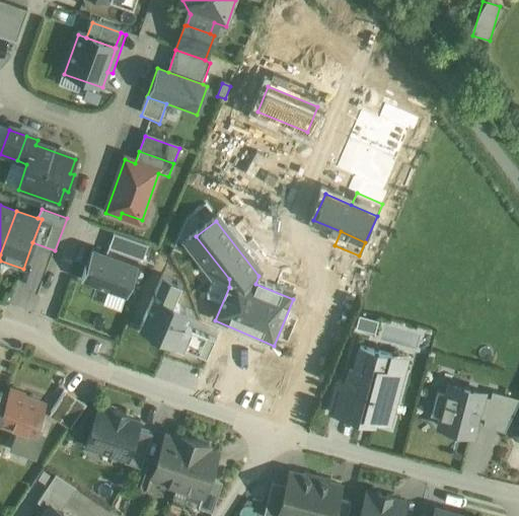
[(148,248),(114,236),(108,250),(143,263),(148,248)]
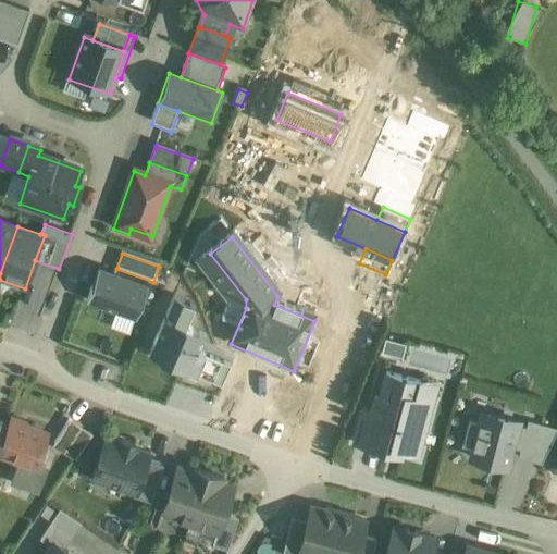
[(148,287),(99,270),(93,286),(87,304),(136,321),(141,304),(143,304),(148,287)]
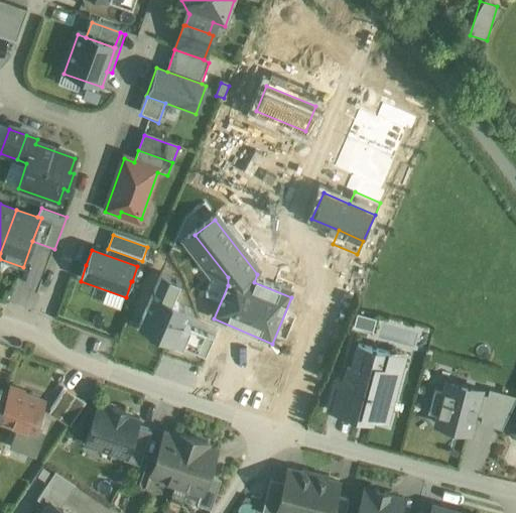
[(138,330),(205,361),(214,342),(183,328),(190,311),(170,302),(178,284),(162,277),(138,330)]
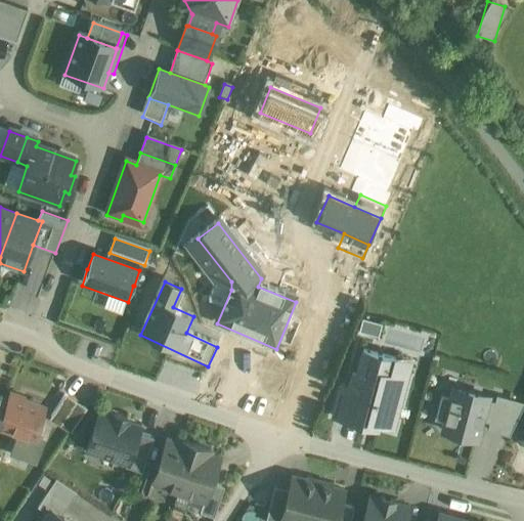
[(359,332),(379,335),(381,323),(361,320),(359,332)]
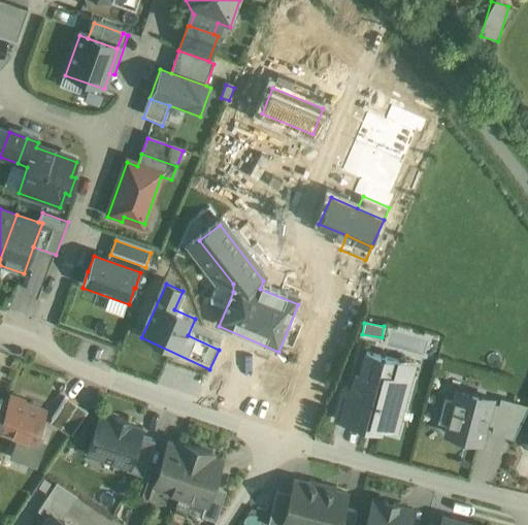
[(399,364),(366,355),(359,380),(356,379),(352,392),(344,390),(336,423),(364,430),(366,425),(394,432),(395,427),(398,425),(402,412),(400,408),(407,382),(395,379),(399,365),(399,364)]
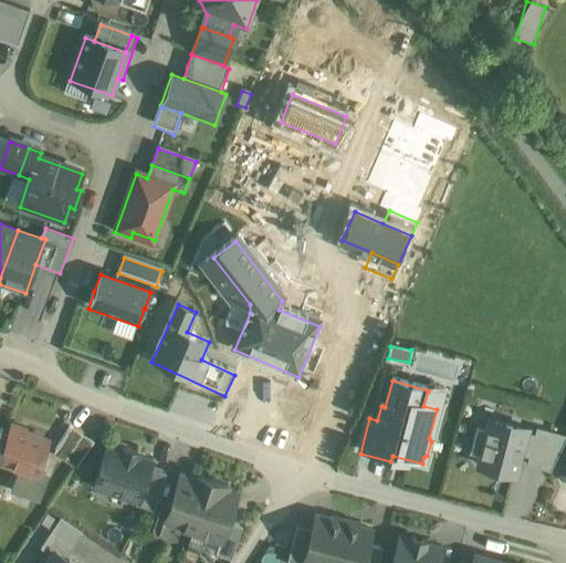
[(527,430),(498,423),(495,431),(477,427),(469,455),(481,458),(479,467),(515,477),(521,456),(528,458),(535,436),(526,434),(527,430)]
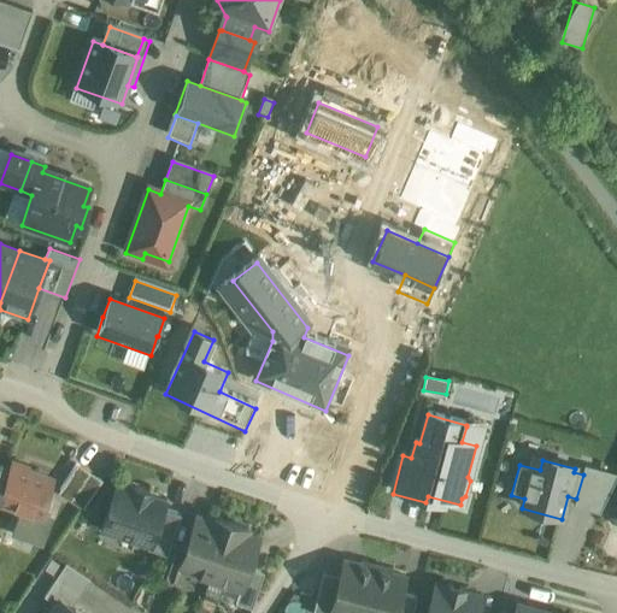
[(616,479),(616,476),(585,467),(583,475),(576,499),(574,508),(600,516),(616,479)]
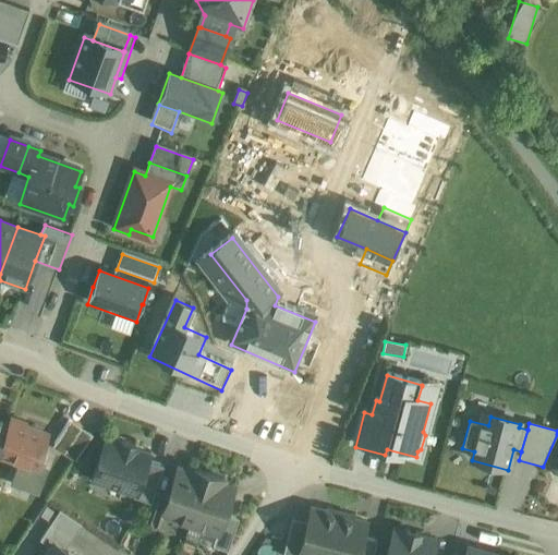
[(0,454),(9,429),(0,424),(0,454)]
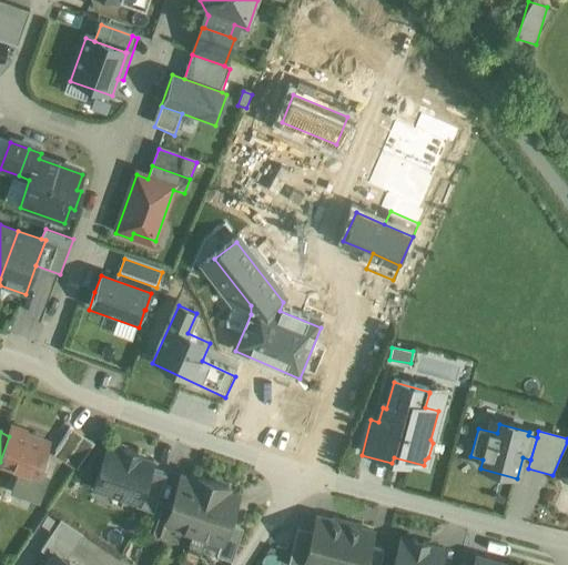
[(93,447),(70,432),(54,454),(78,470),(93,447)]
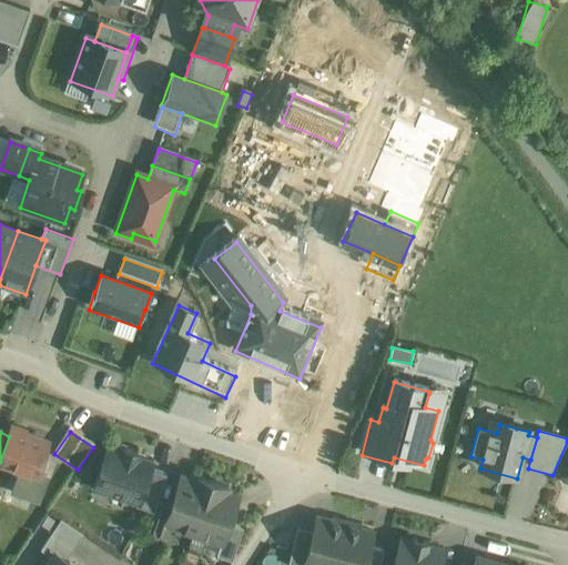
[(48,445),(24,436),(24,439),(10,433),(9,436),(0,462),(0,465),(21,473),(13,494),(38,503),(46,480),(37,477),(48,445)]
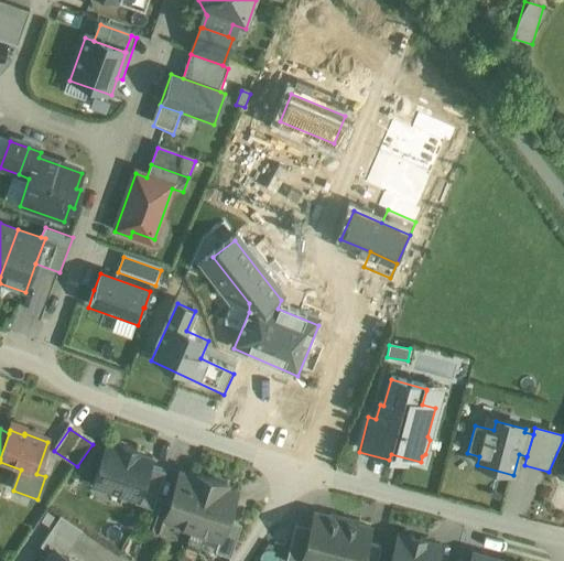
[(121,452),(107,446),(94,486),(137,500),(138,502),(149,467),(151,462),(137,456),(138,453),(122,449),(121,452)]
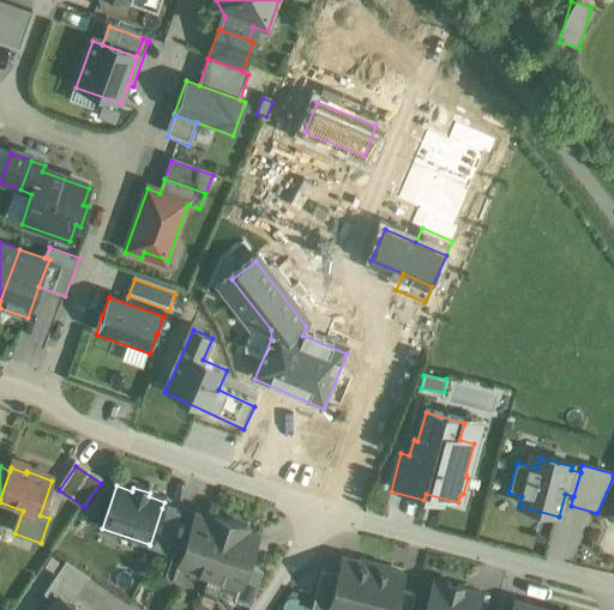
[(162,508),(150,545),(149,544),(146,549),(167,555),(172,541),(180,514),(162,508)]
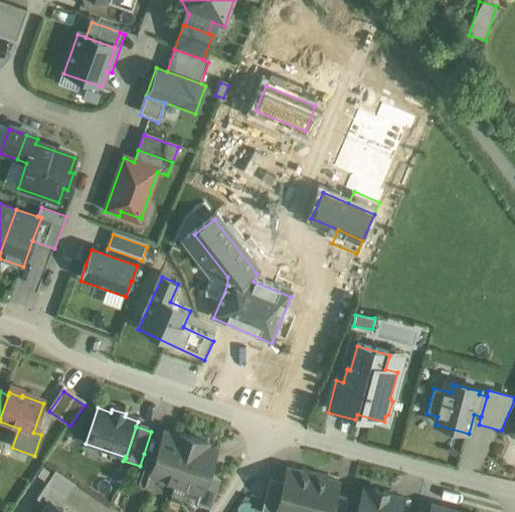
[(174,438),(164,434),(156,458),(150,476),(153,477),(176,485),(191,439),(175,434),(174,438)]
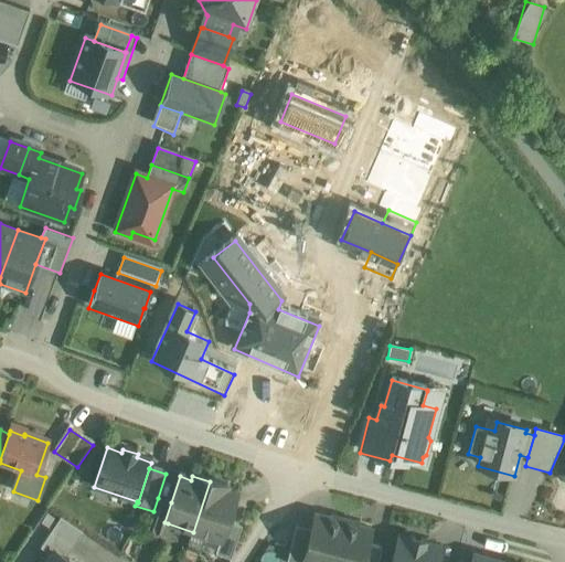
[(210,481),(193,532),(220,541),(221,541),(227,522),(236,496),(225,491),(227,487),(210,481)]
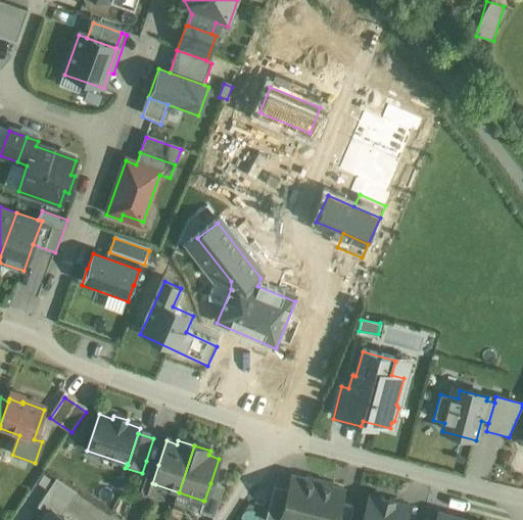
[(142,473),(135,493),(150,499),(155,484),(152,483),(158,465),(146,461),(142,473)]
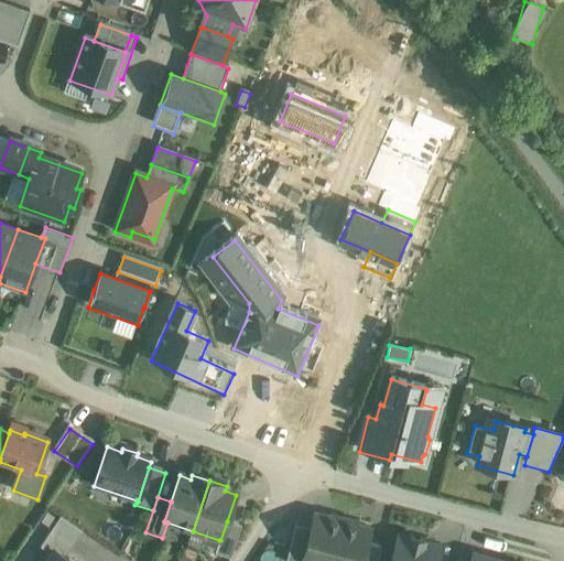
[(332,560),(343,524),(315,516),(311,531),(304,560),(332,560)]
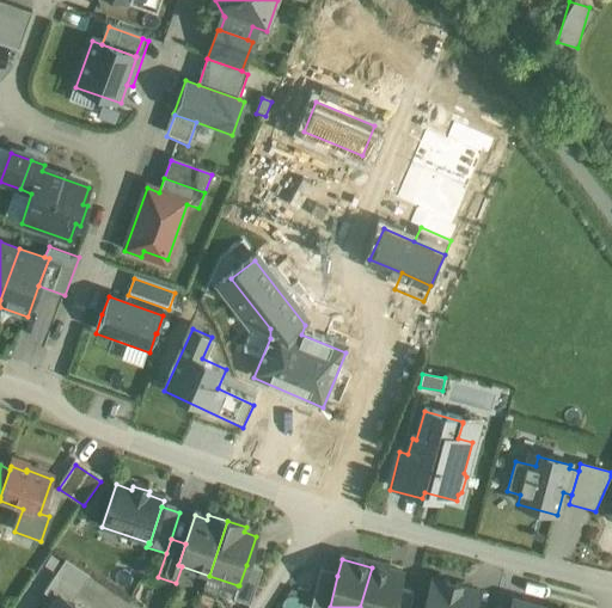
[(246,565),(239,585),(238,585),(233,601),(250,607),(262,571),(246,565)]
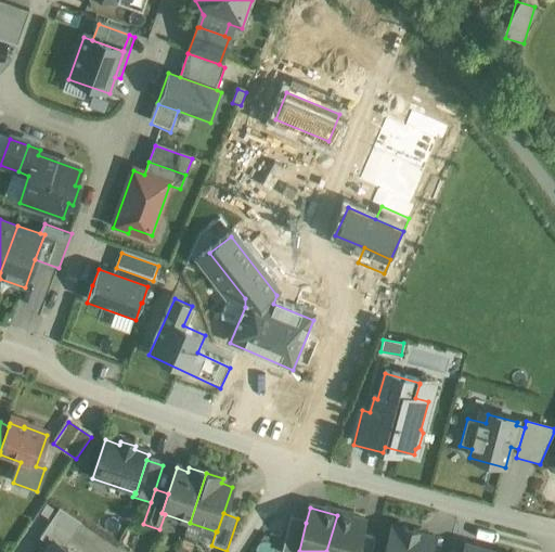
[(364,523),(337,515),(326,551),(356,551),(360,537),(364,523)]
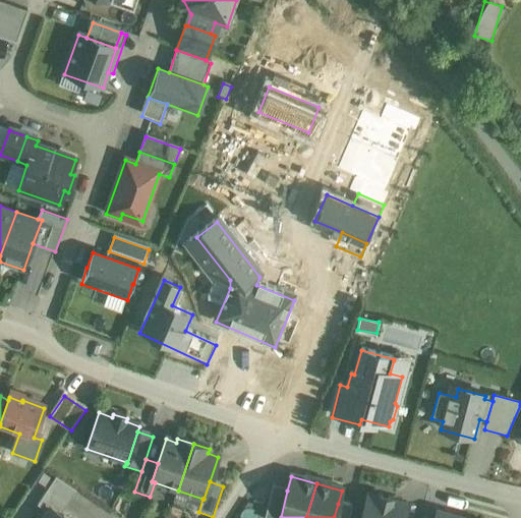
[(274,486),(265,517),(281,517),(287,491),(274,486)]
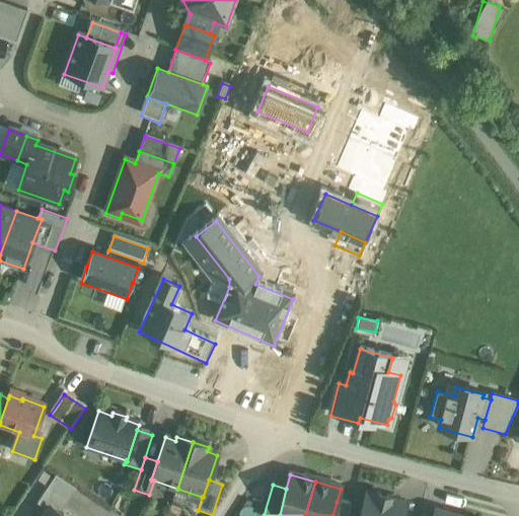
[(390,499),(377,496),(376,498),(366,495),(360,515),(402,515),(405,505),(389,501),(390,499)]
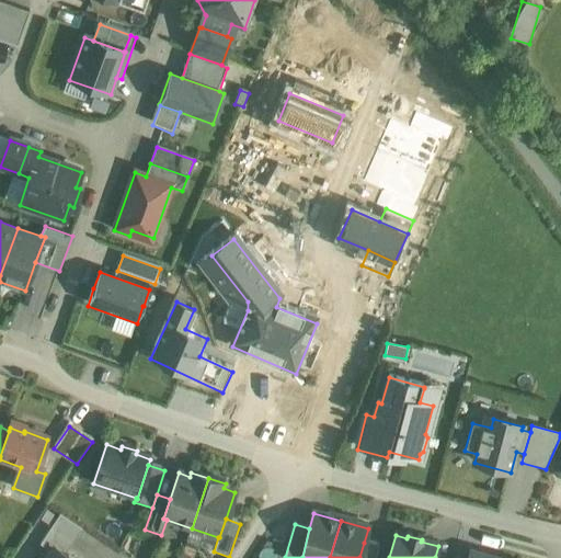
[(376,557),(379,547),(364,543),(359,557),(376,557)]
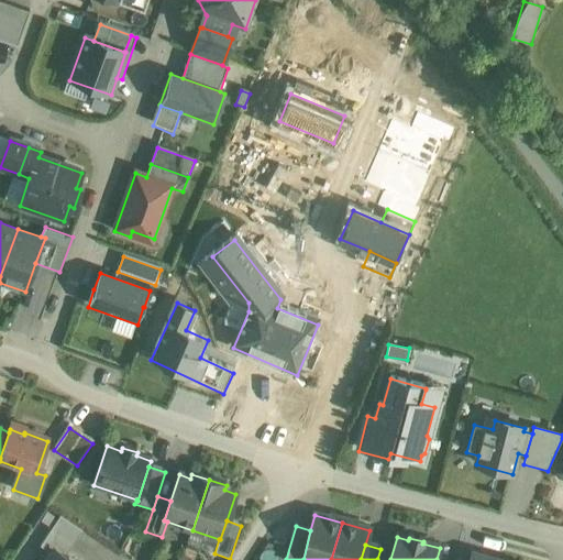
[(67,559),(54,550),(47,559),(72,559),(68,557),(67,559)]
